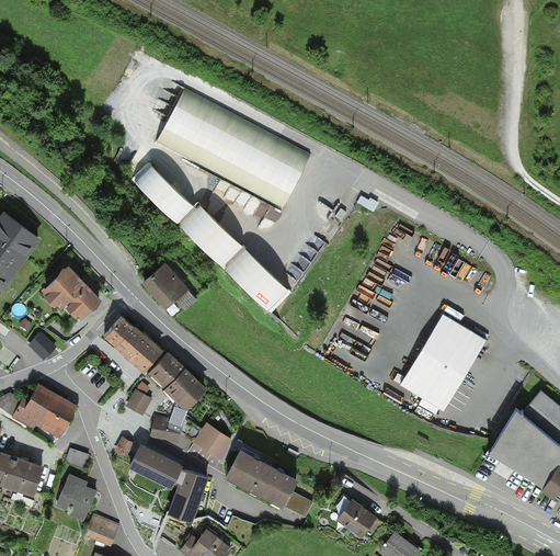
[(307,159),(182,94),(155,147),(280,212),(307,159)]
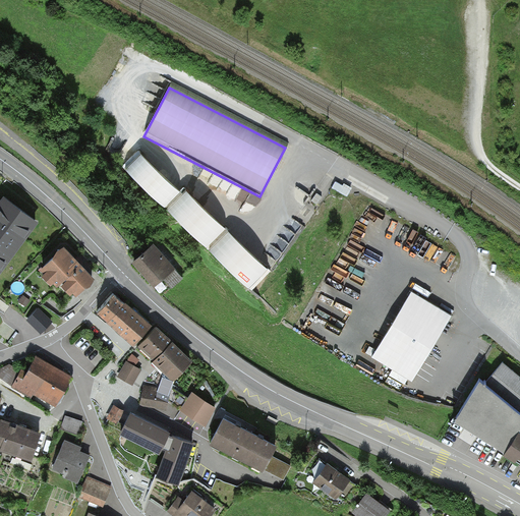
[(123,169),(250,293),(271,272),(185,188),(181,192),(139,153),(123,169)]
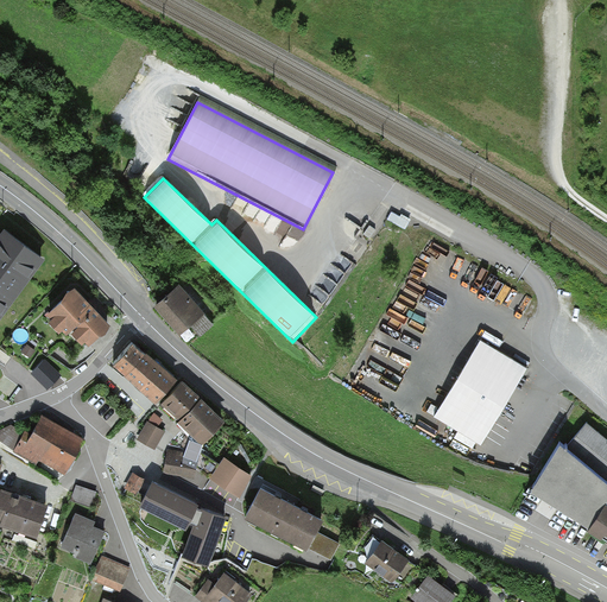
[(389,226),(406,233),(410,225),(392,216),(389,226)]
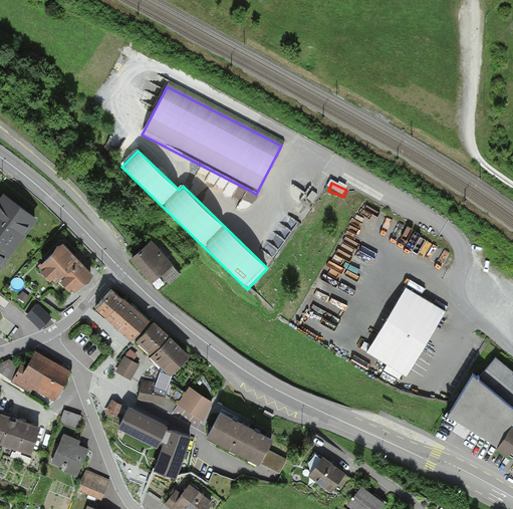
[(3,194),(0,198),(0,267),(36,219),(3,194)]
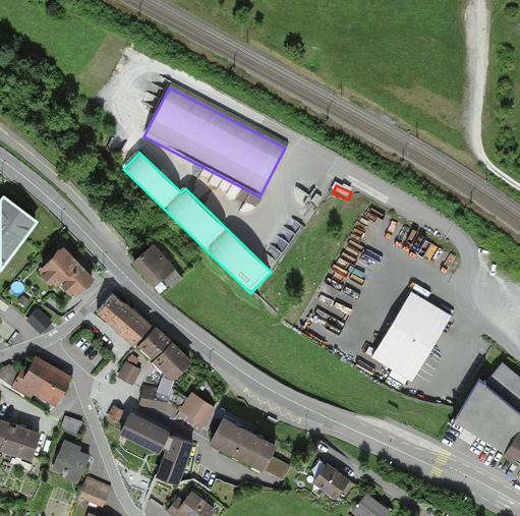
[(177,268),(153,241),(129,264),(153,289),(162,280),(171,290),(184,279),(175,270),(177,268)]
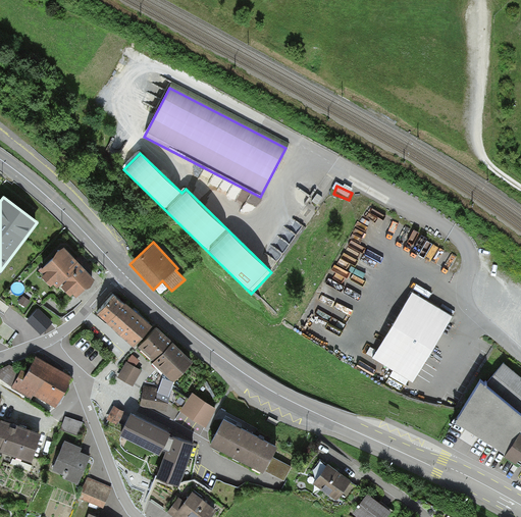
[(95,286),(63,253),(39,276),(43,280),(41,282),(50,292),(52,290),(56,294),(59,292),(69,303),(72,300),(75,303),(95,286)]
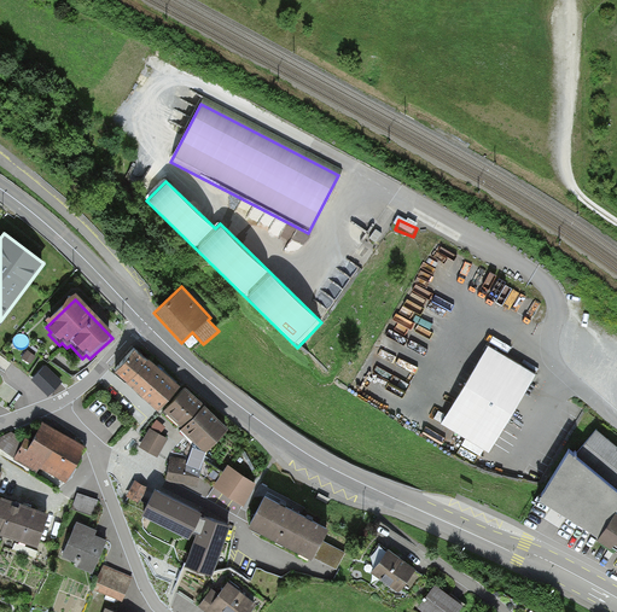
[(191,354),(199,347),(195,339),(186,347),(191,354)]
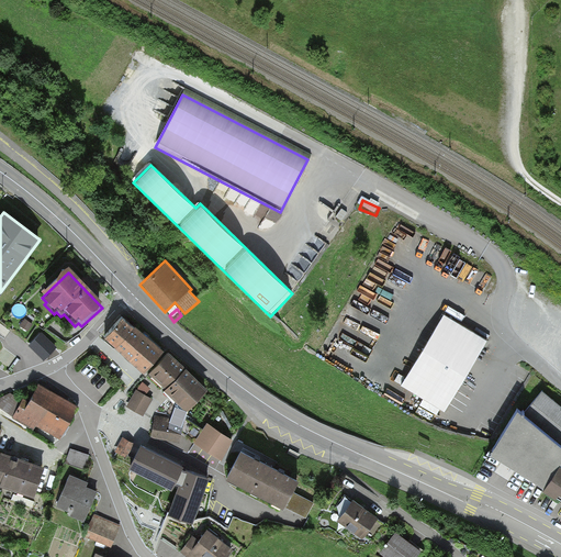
[(487,340),(442,314),(400,388),(444,413),(487,340)]
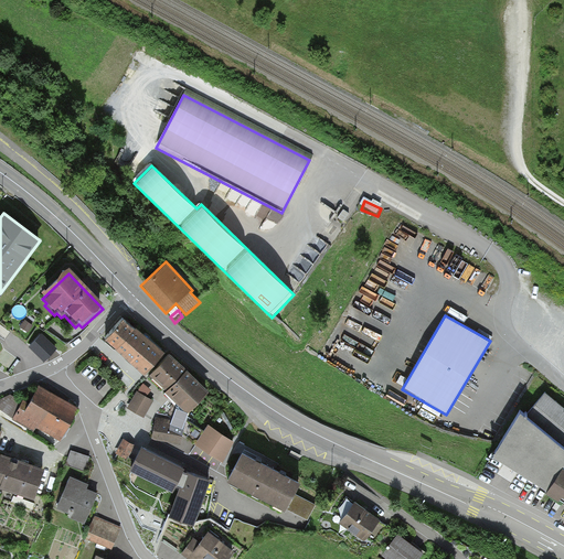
[(115,350),(135,326),(124,316),(104,340),(115,350)]
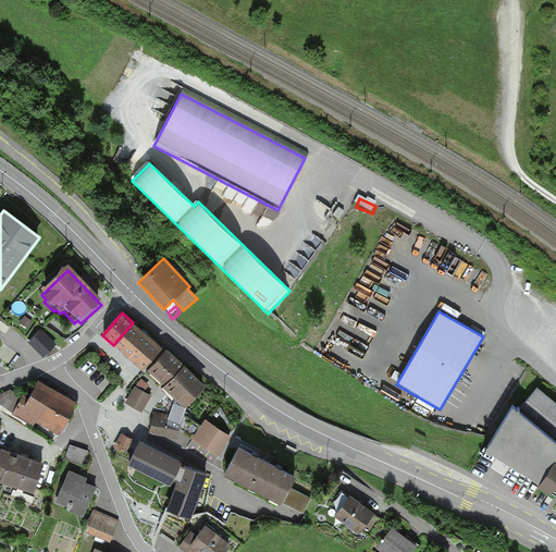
[(161,346),(133,322),(113,345),(140,370),(161,346)]
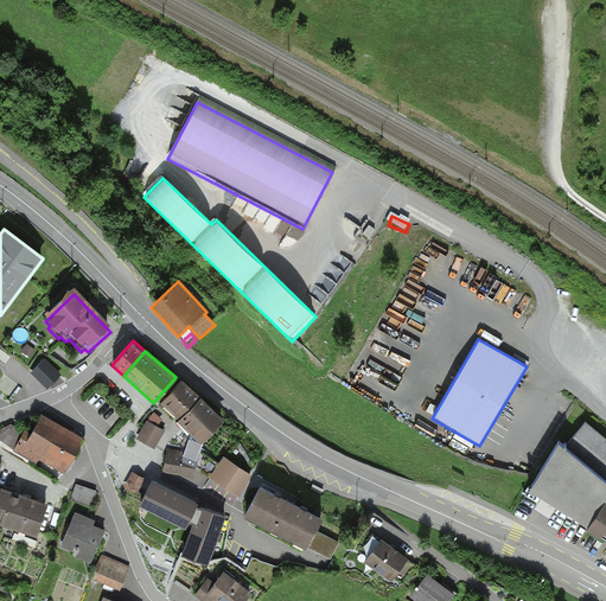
[(48,392),(59,377),(44,363),(31,378),(48,392)]
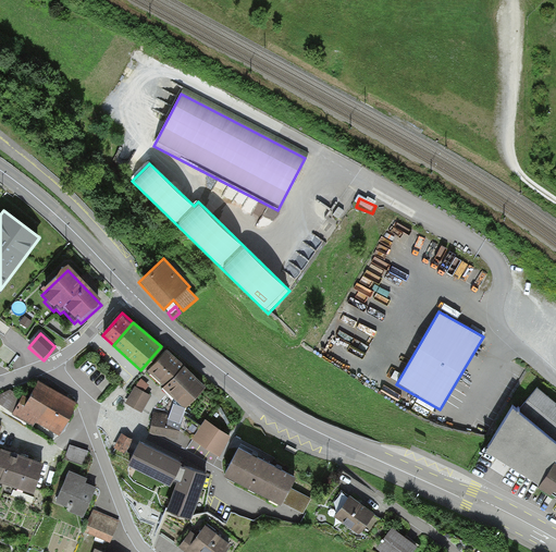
[(206,385),(167,348),(146,371),(162,387),(161,388),(173,400),(183,408),(206,385)]
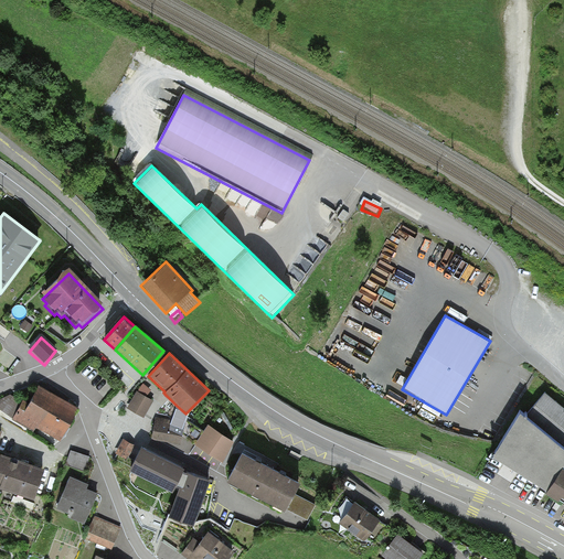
[(152,402),(146,399),(150,394),(142,386),(136,394),(126,411),(144,420),(152,402)]
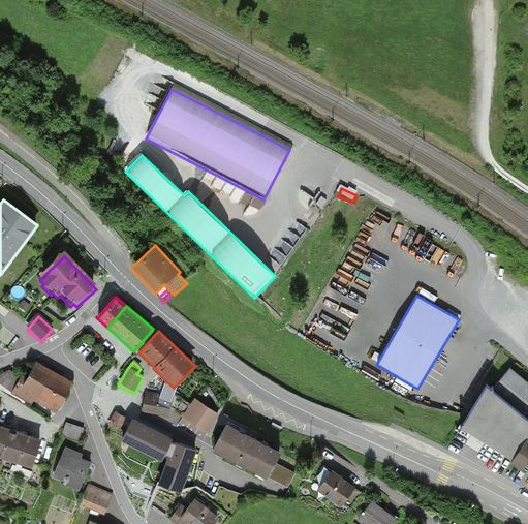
[(55,413),(71,383),(35,365),(26,382),(21,379),(12,395),(29,404),(31,401),(55,413)]
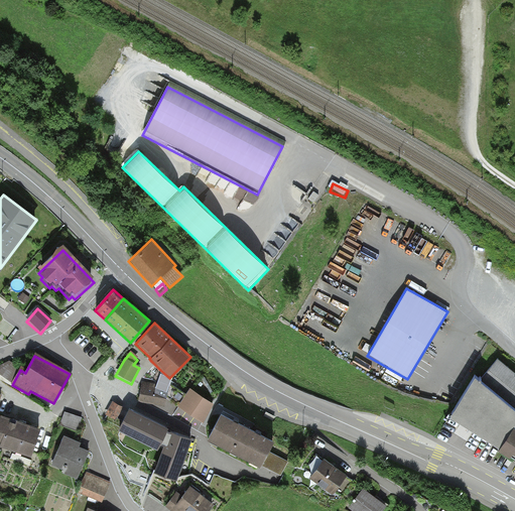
[(514,378),(496,363),(481,380),(514,409),(514,378)]
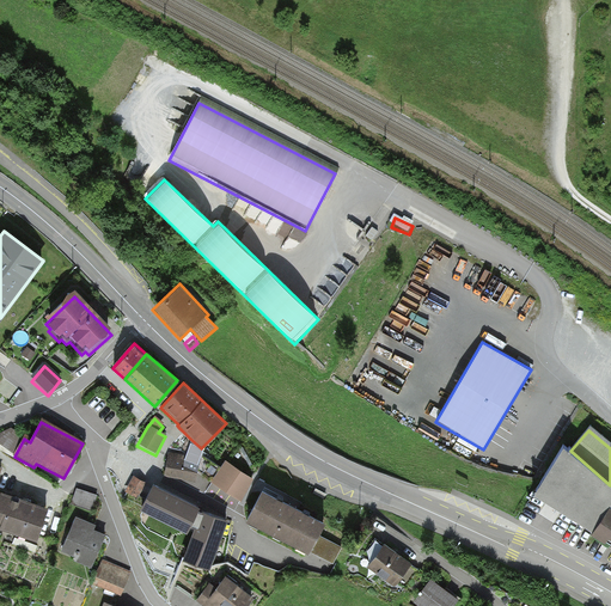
[(190,439),(184,459),(167,455),(163,482),(194,487),(199,464),(201,448),(190,439)]
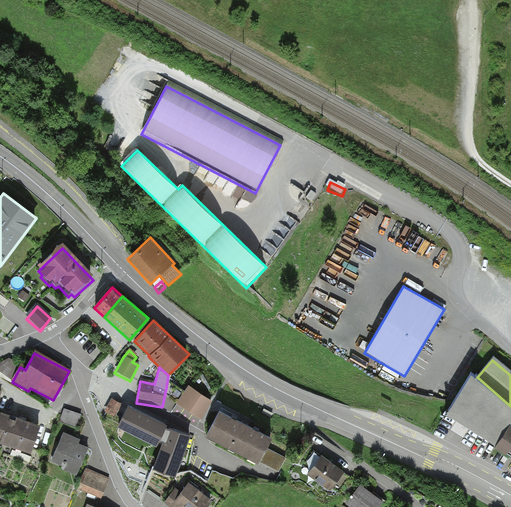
[(494,447),(509,423),(510,420),(510,406),(477,377),(470,372),(444,415),(494,447)]
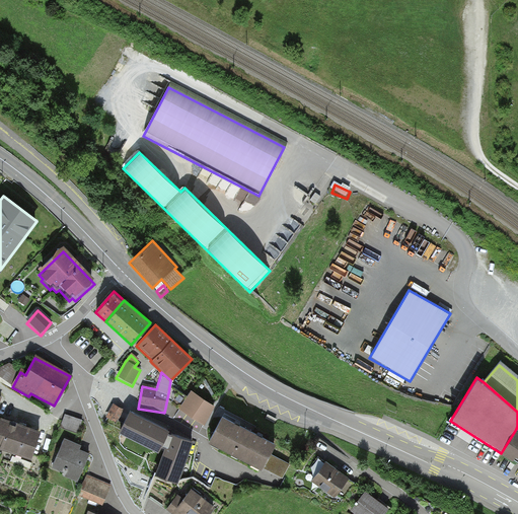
[(191,392),(177,411),(203,429),(213,408),(191,392)]
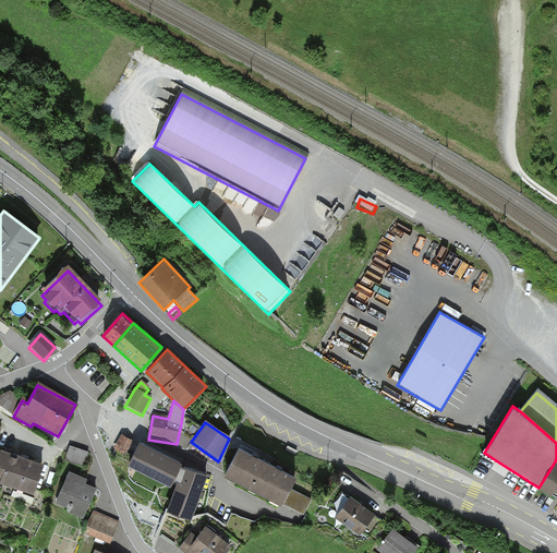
[(121,437),(113,452),(124,457),(132,444),(121,437)]
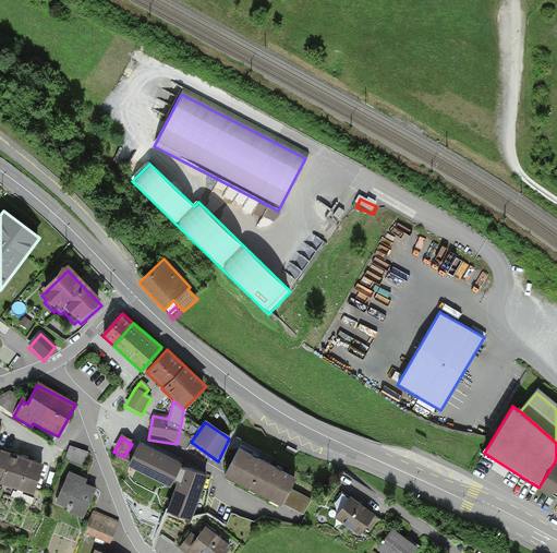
[(207,475),(180,465),(181,463),(138,441),(126,465),(170,487),(172,480),(177,482),(166,512),(190,521),(197,501),(207,475)]
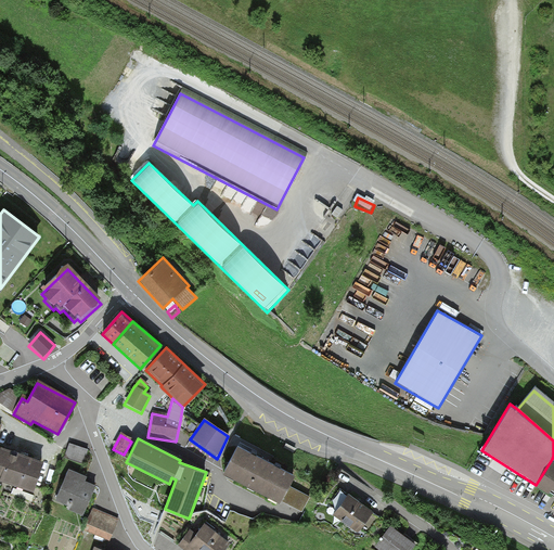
[(294,473),(237,445),(222,473),(279,502),(286,487),(294,473)]
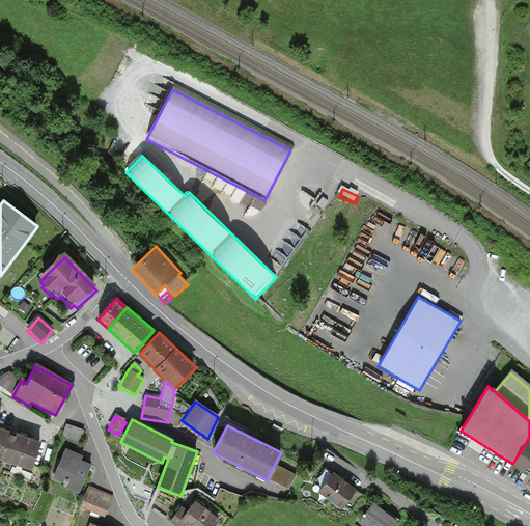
[(84,434),(65,426),(60,440),(79,446),(84,434)]
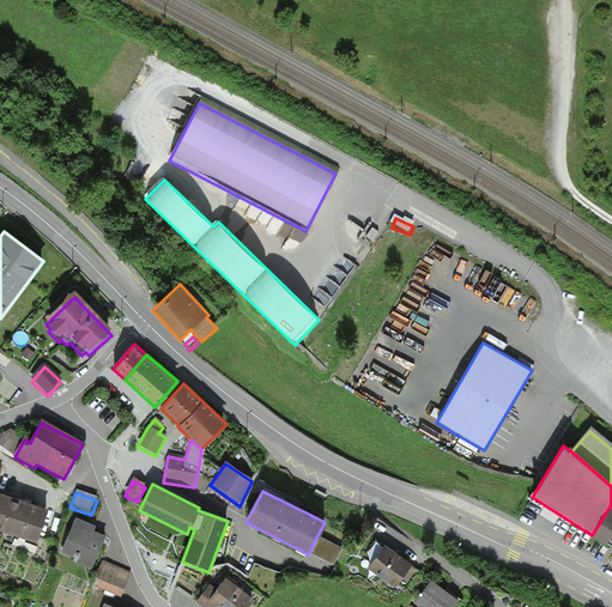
[(46,509),(0,493),(0,529),(0,528),(36,540),(46,509)]
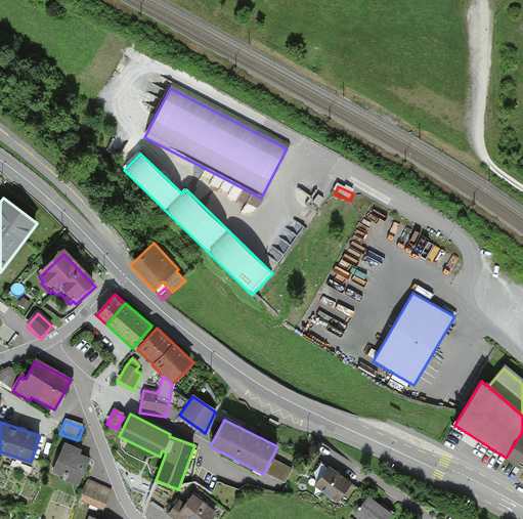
[(522,433),(521,433),(506,458),(522,469),(522,433)]
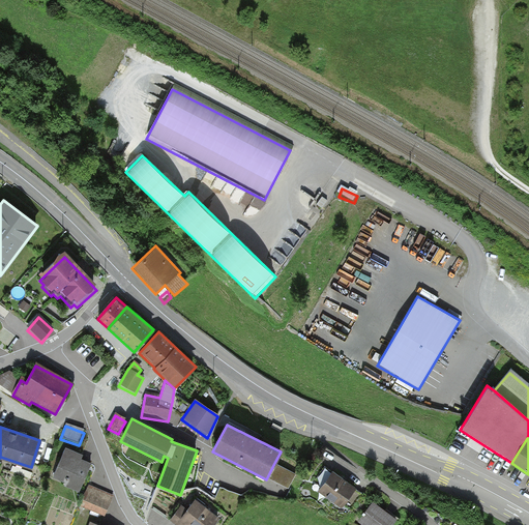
[(81,458),(65,451),(54,480),(66,486),(64,490),(78,495),(90,464),(80,460),(81,458)]
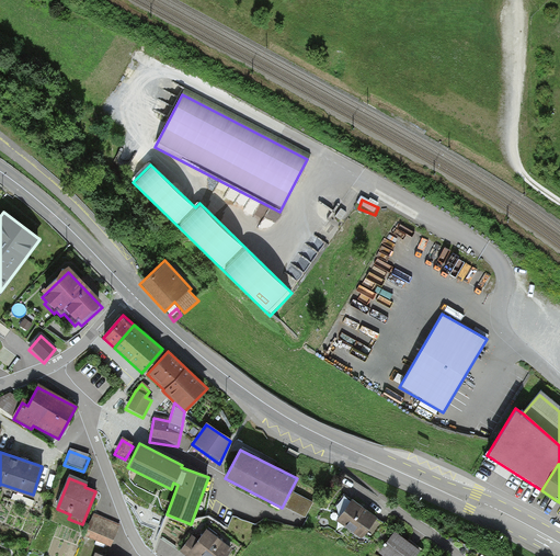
[(312,505),(289,492),(282,508),(304,520),(312,505)]
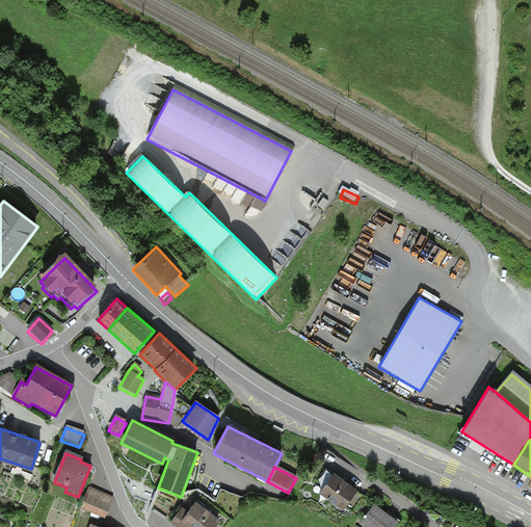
[(31,478),(11,471),(9,477),(29,484),(31,478)]
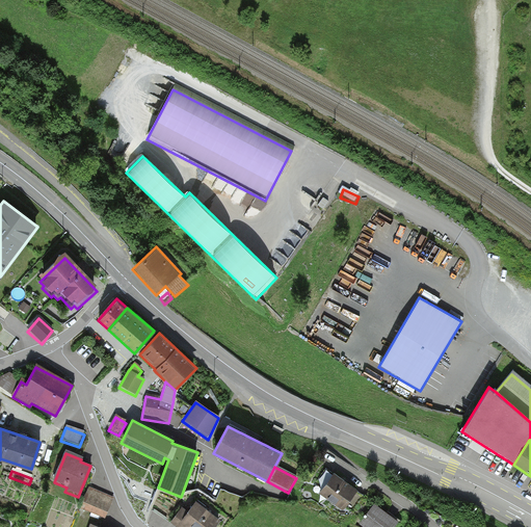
[(356,490),(334,474),(332,477),(325,473),(317,485),(322,490),(317,497),(341,512),(356,490)]
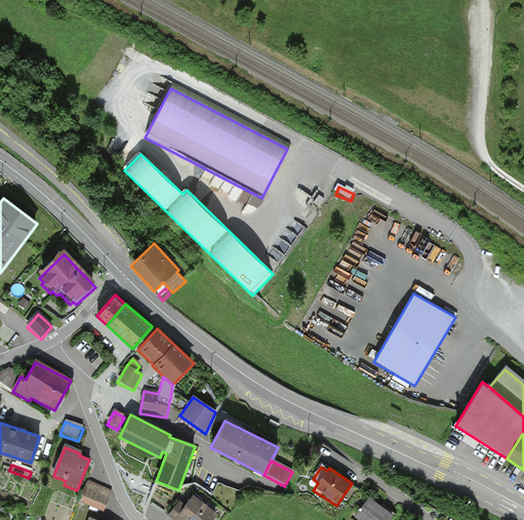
[(112,492),(86,483),(78,505),(104,514),(112,492)]
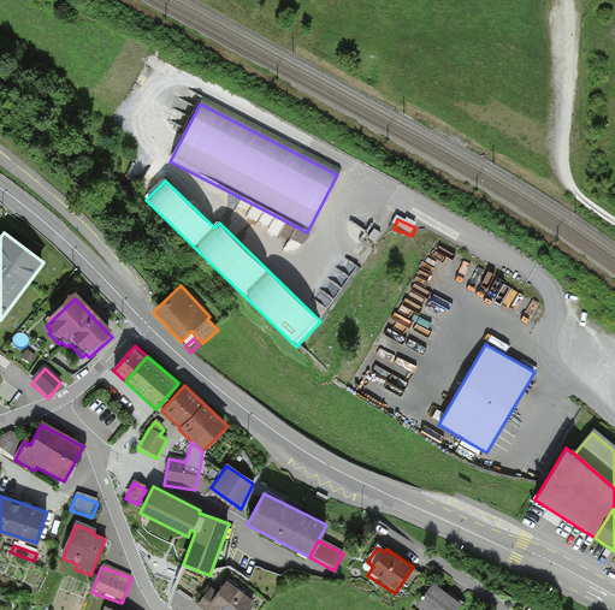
[(249,609),(254,604),(225,582),(216,597),(207,592),(196,606),(200,609),(249,609)]
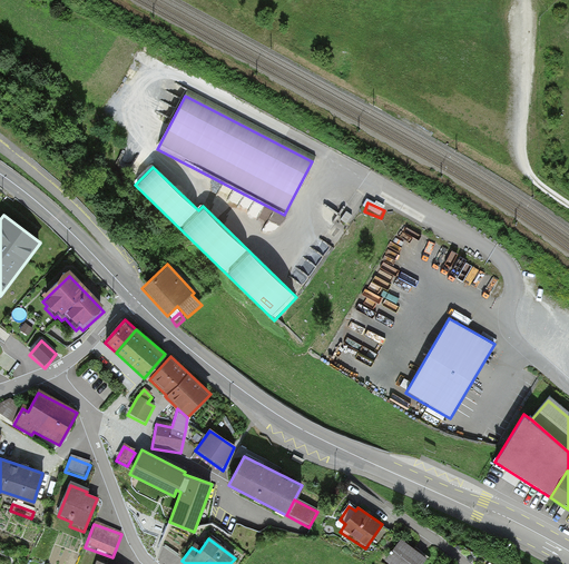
[(423,563),(427,560),(423,556),(428,550),(421,544),(415,552),(401,542),(385,563),(423,563)]
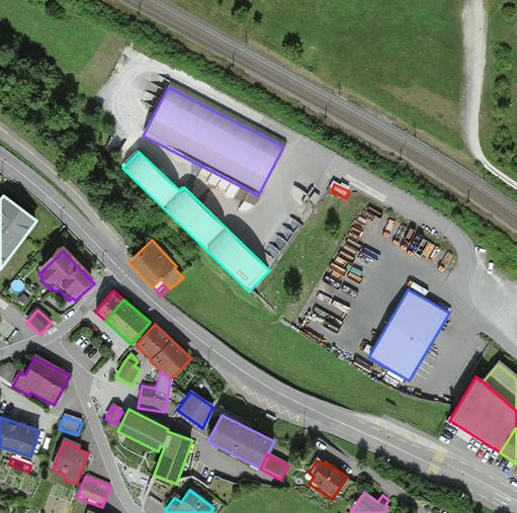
All buildings are outlined.
